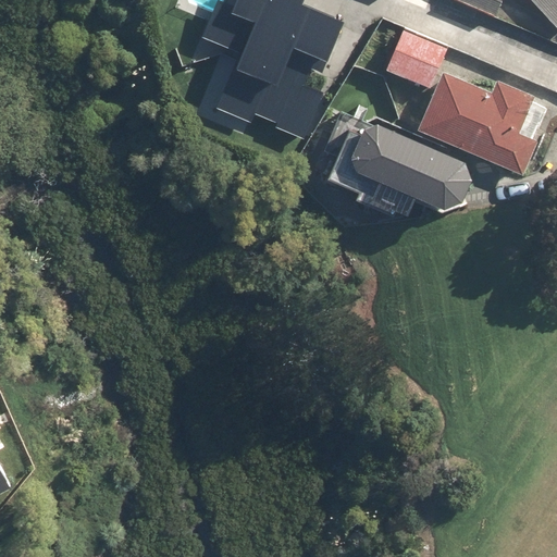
[(295,131),(347,13),(317,0),(238,0),(238,1),(234,0),(217,0),(199,41),(243,60),(225,100),(295,131)]
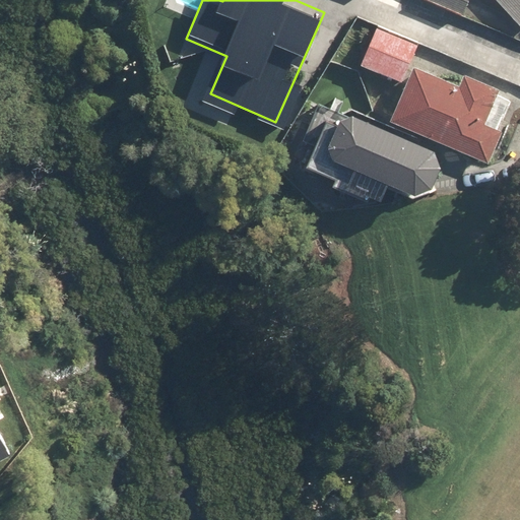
[(423,0),(463,16),(468,0),(423,0)]
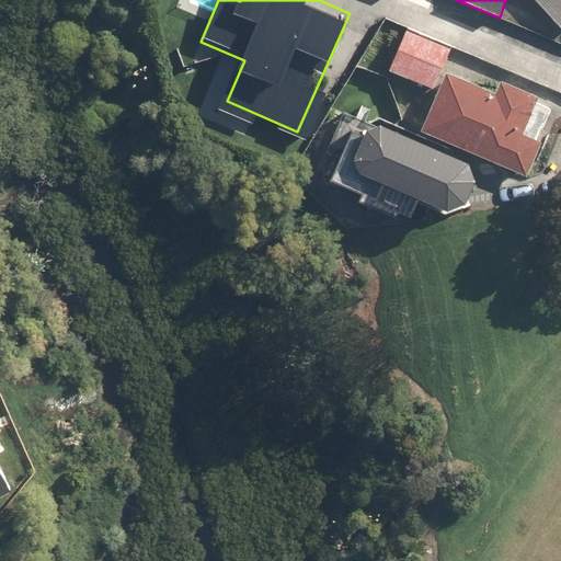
[(560,0),(535,0),(560,29),(560,0)]
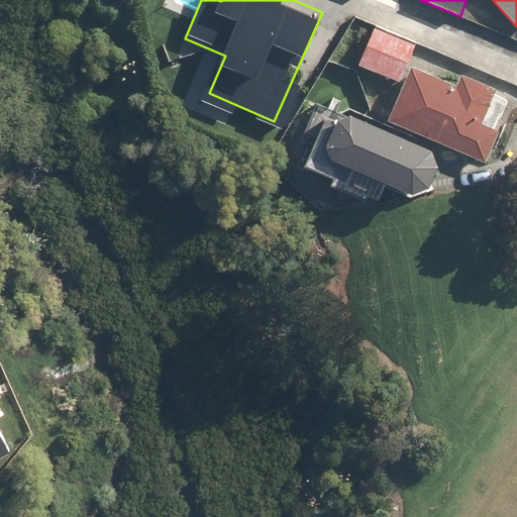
[(416,41),(375,24),(358,65),(400,82),(416,41)]
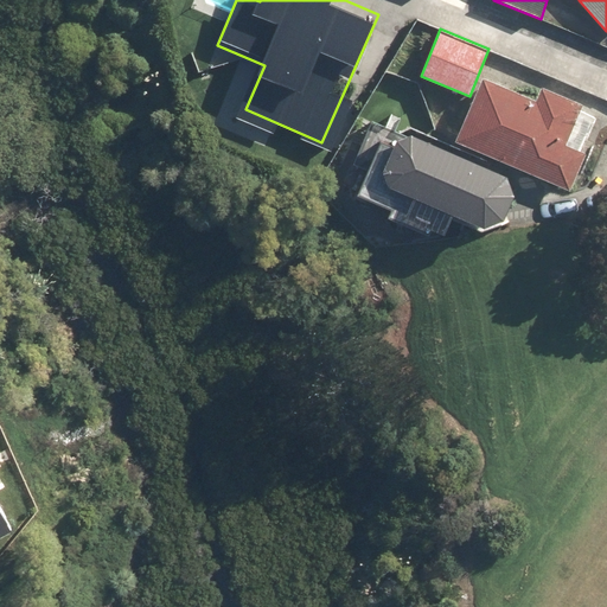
[(453,141),(572,191),(601,119),(580,109),(582,104),(543,88),(537,100),(480,76),(453,141)]
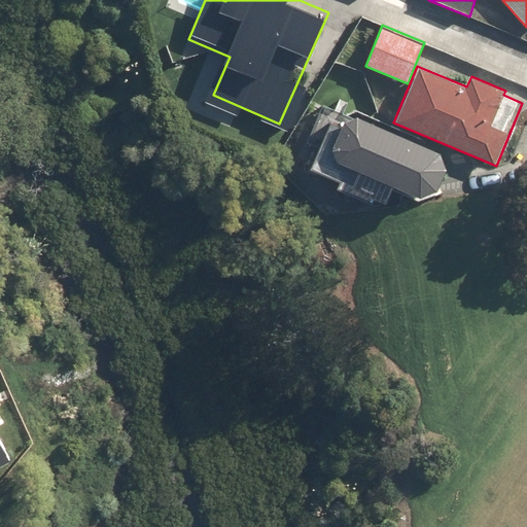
[(321,142),(312,163),(387,195),(394,180),(417,189),(435,183),(444,159),(440,147),(326,98),(309,136),(321,142)]
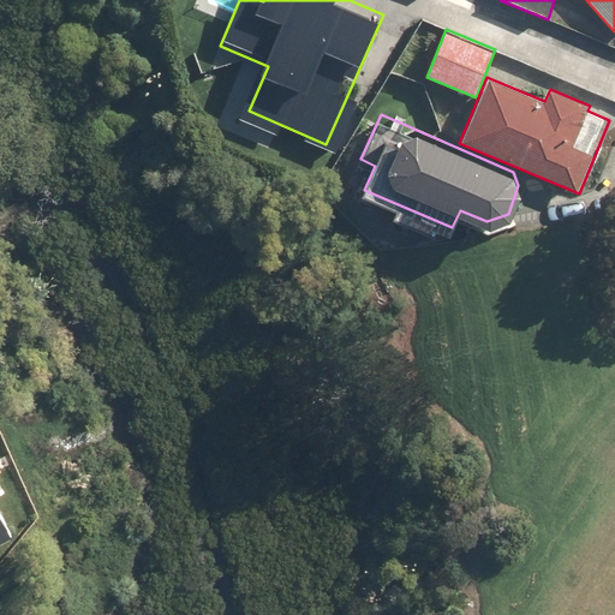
All buildings are outlined.
